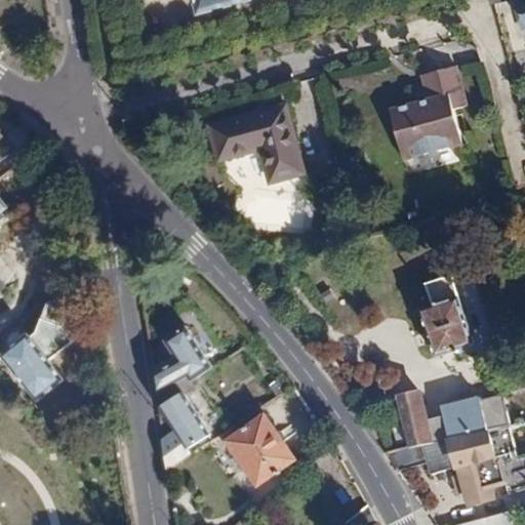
[(192,0),(196,16),(257,0),(192,0)]
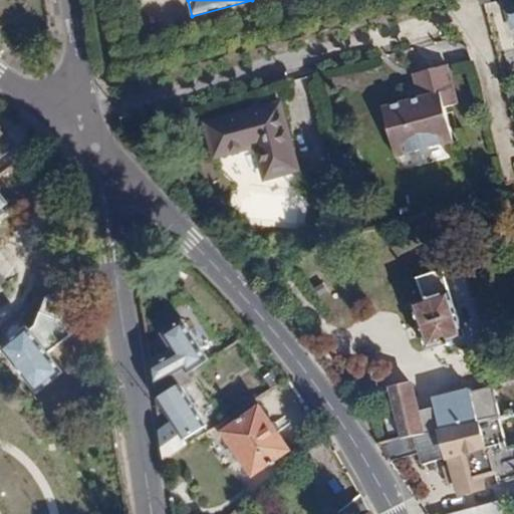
[(513,0),(500,0),(508,31),(513,29),(513,0)]
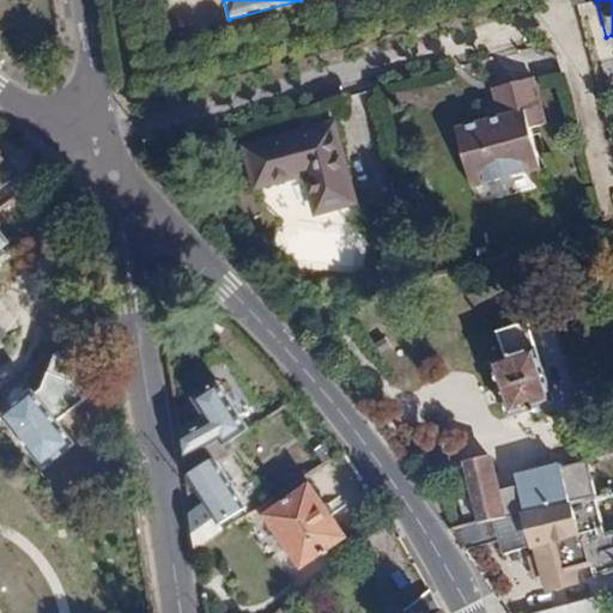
[(541,173),(530,128),(546,123),(534,77),(492,87),(499,116),(455,127),(471,190),(541,173)]
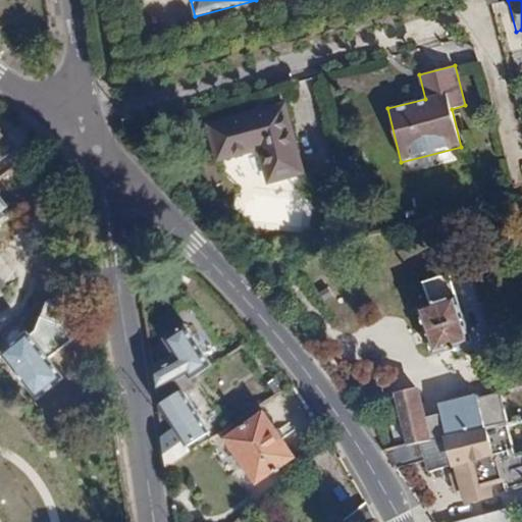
[(284,108),(211,128),(220,161),(262,151),(271,184),(305,174),(284,108)]
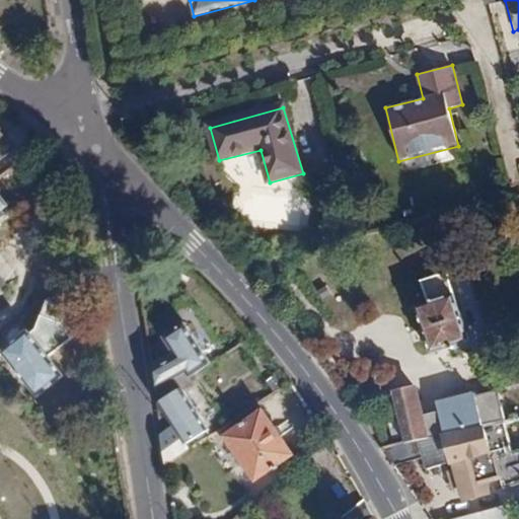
[(0,293),(0,224),(1,224),(0,221),(0,214),(9,207),(0,195),(0,306),(7,302),(0,293)]
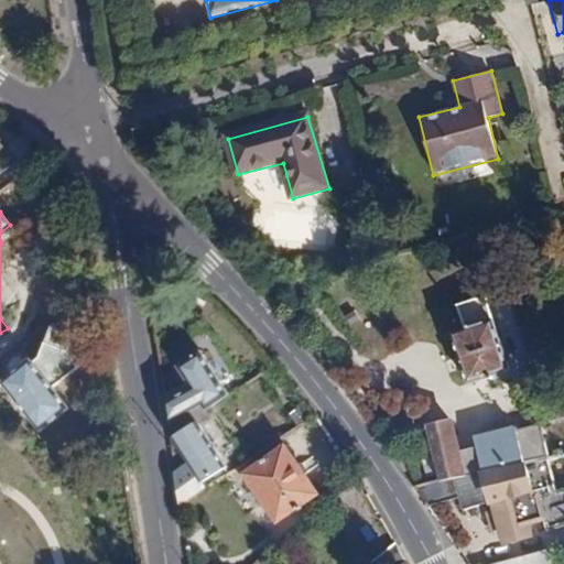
[(492,324),(448,335),(461,387),(506,376),(492,324)]
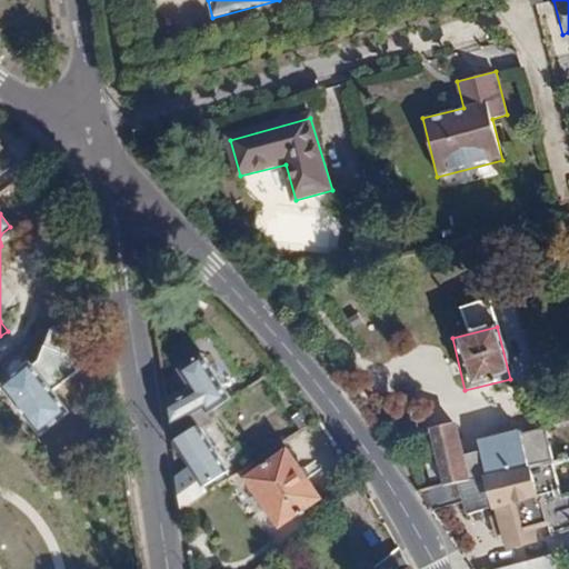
[(33,361),(25,368),(45,393),(77,370),(62,353),(40,345),(33,361)]
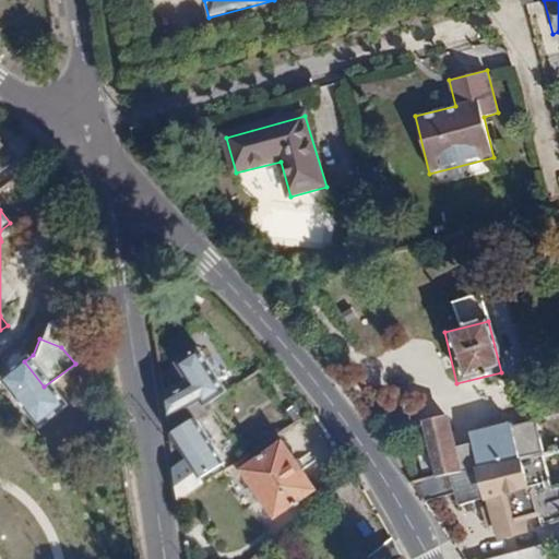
[(163,400),(165,413),(198,399),(216,389),(193,353),(175,364),(187,384),(163,400)]
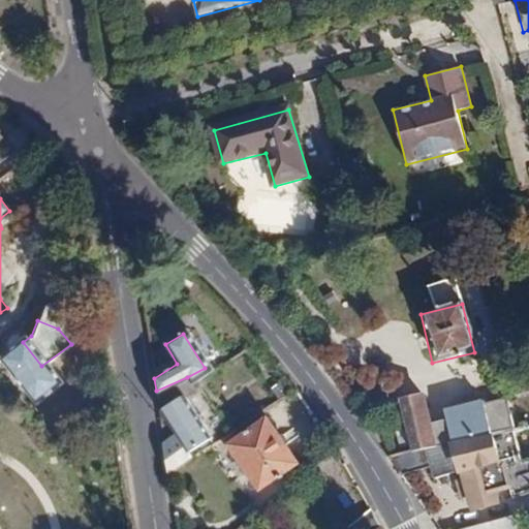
[(21,340),(0,356),(0,361),(32,400),(55,381),(41,366),(23,342),(21,340)]
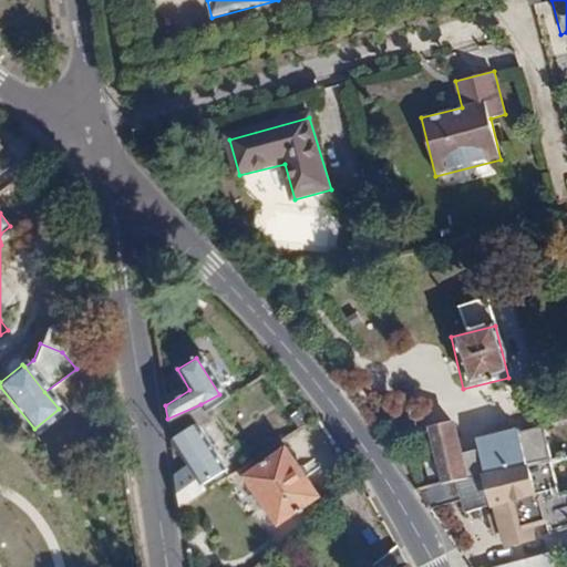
[(426,426),(442,485),(453,482),(481,475),(526,464),(516,428),(475,437),(477,449),(463,454),(454,421),(426,426)]
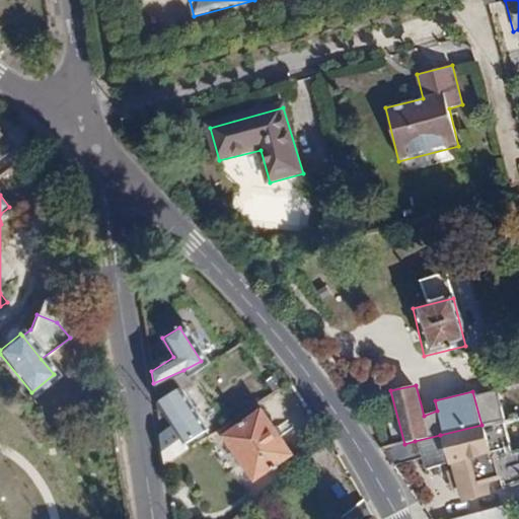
[(174,390),(155,402),(169,427),(174,436),(182,446),(203,433),(174,390)]
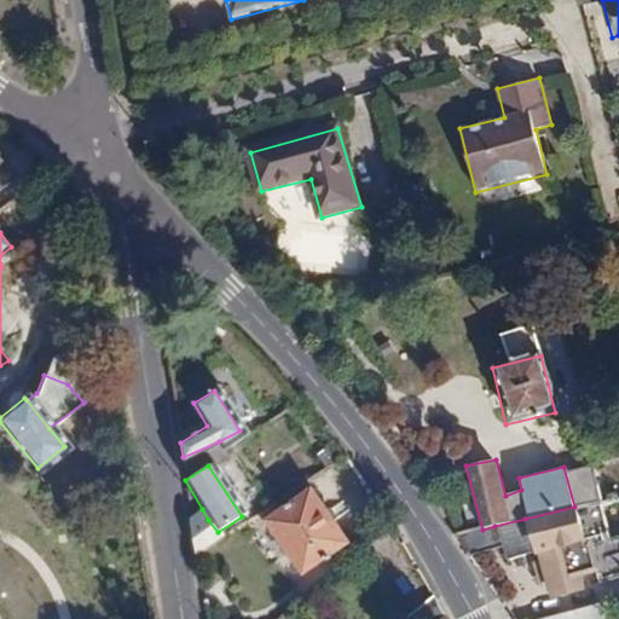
[(310,487),(261,520),(299,576),(347,543),(310,487)]
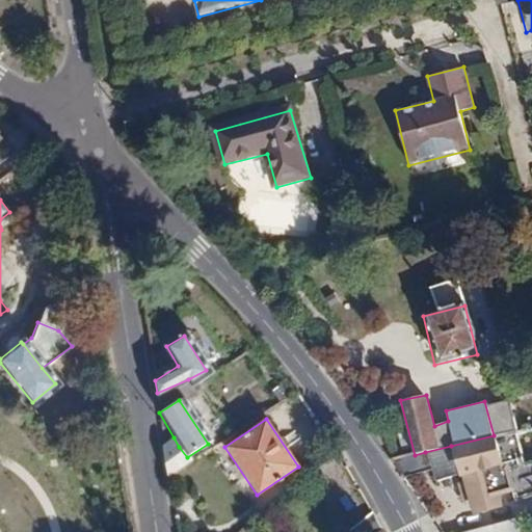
[(494,435),(451,446),(460,475),(472,511),(501,507),(501,496),(514,493),(519,506),(531,502),(531,470),(512,476),(503,436),(494,435)]
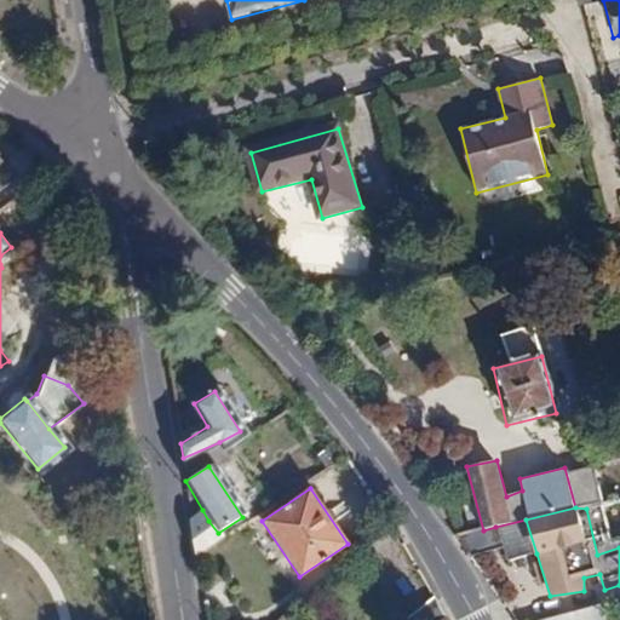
[(202,510),(190,515),(196,552),(220,539),(218,533),(208,521),(202,510)]
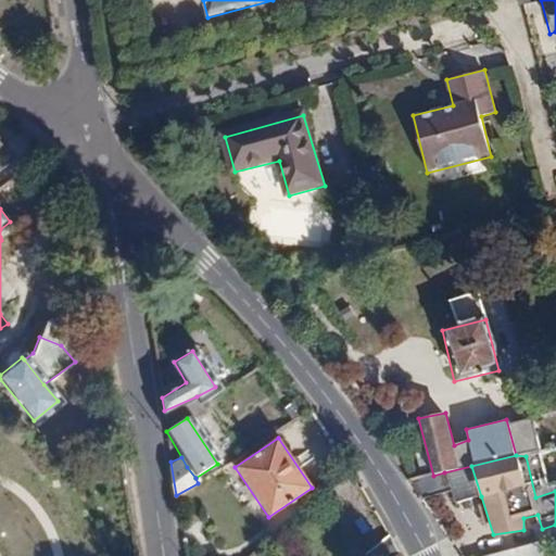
[(456,503),(481,496),(471,466),(444,472),(450,492),(456,503)]
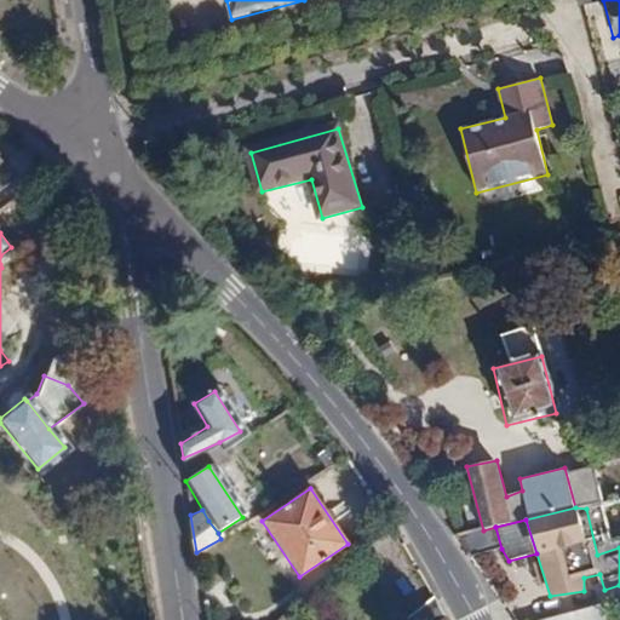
[(471,555),(501,549),(495,527),(483,530),(458,534),(471,555)]
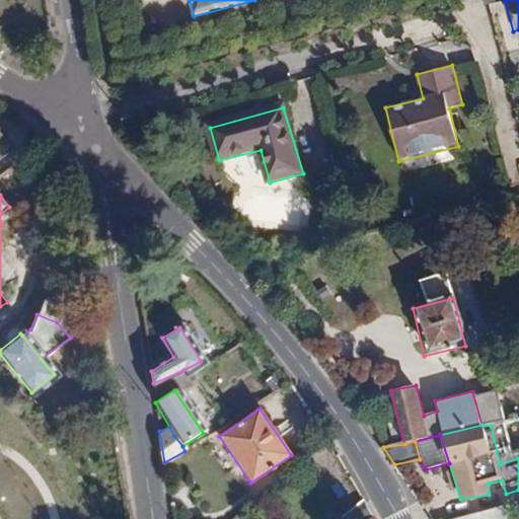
[(367,502),(345,518),(373,518),(376,517),(367,502)]
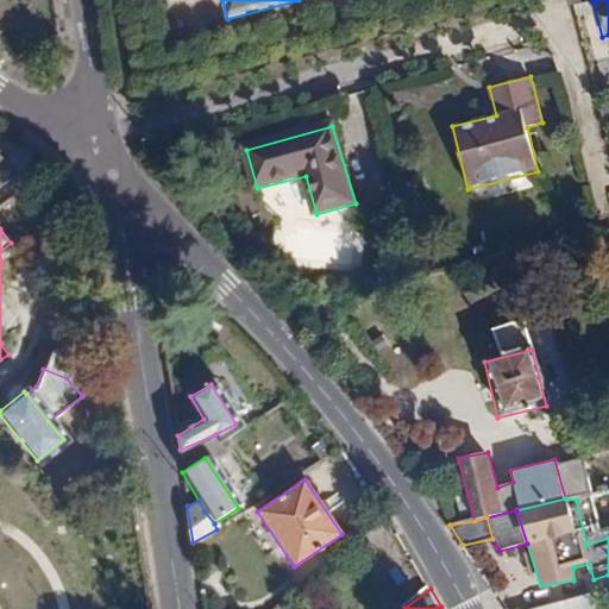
[(595,608),(590,595),(532,608),(595,608)]
